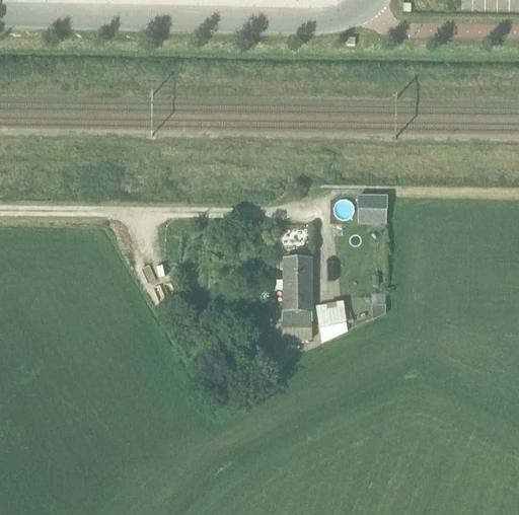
[(373,194),(373,207),(387,208),(387,194),(373,194)]
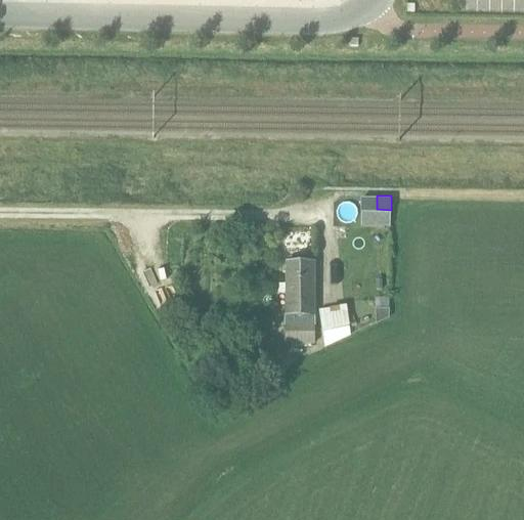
[(390,219),(390,214),(390,213),(391,212),(391,210),(377,209),(376,223),(390,224),(390,219)]
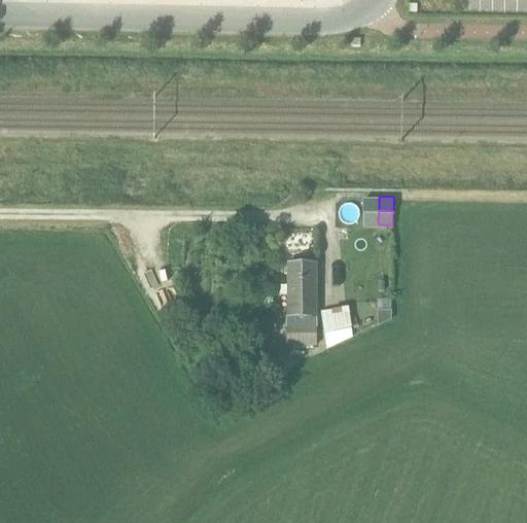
[(288,260),(288,282),(280,282),(280,292),(288,292),(287,314),(287,320),(286,320),(287,343),(317,343),(317,314),(316,314),(317,260),(288,260)]
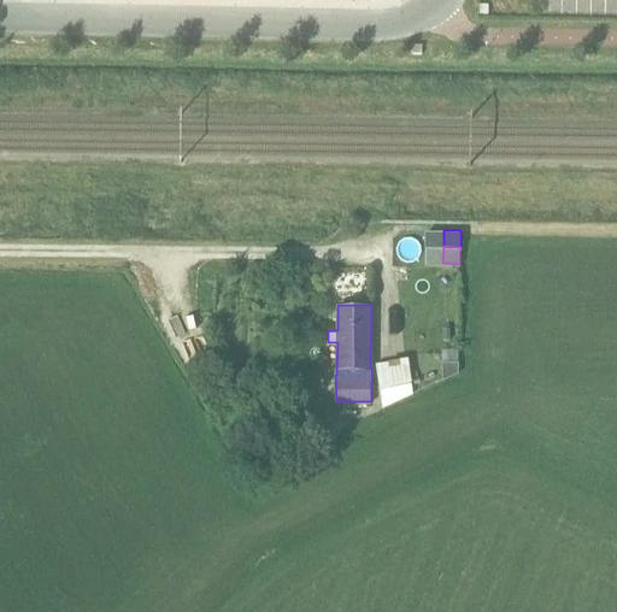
[(441,359),(442,376),(457,370),(457,359),(441,359)]
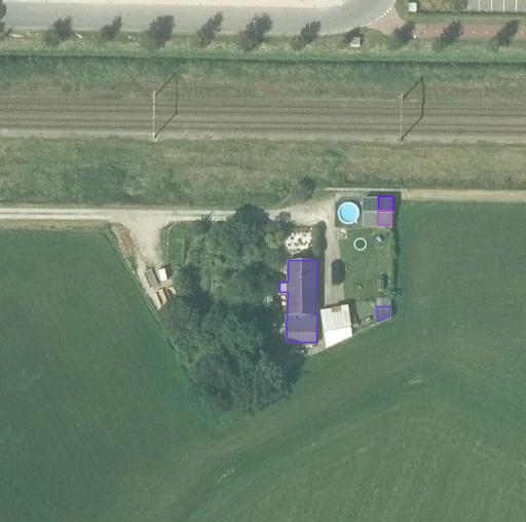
[(273,338),(248,338),(248,358),(273,359),(273,338)]
